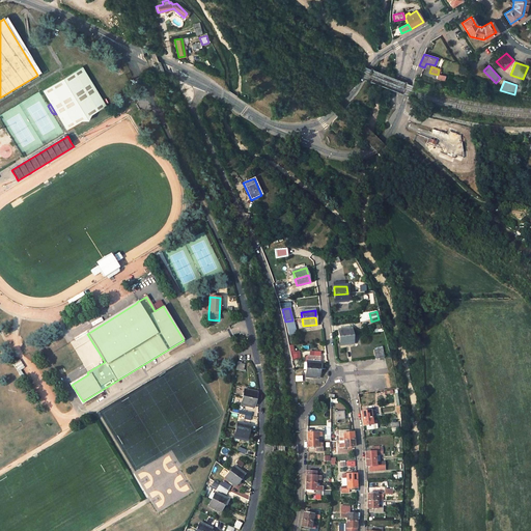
[(297,333),(292,320),(285,322),(288,334),(297,333)]
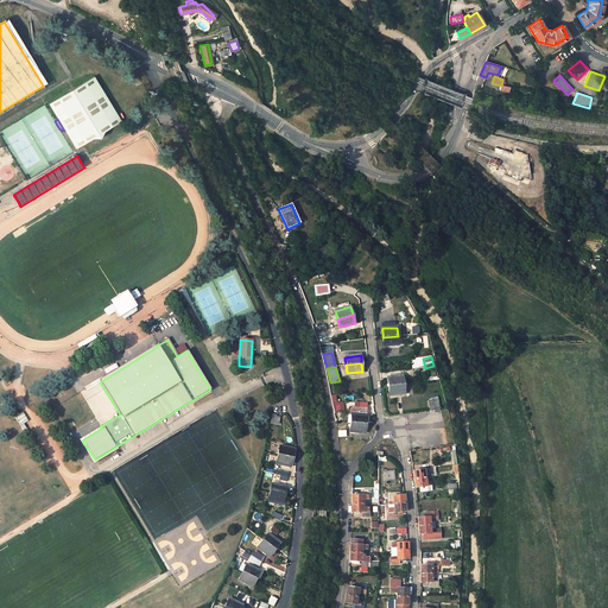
[(387,378),(388,386),(404,384),(403,377),(387,378)]
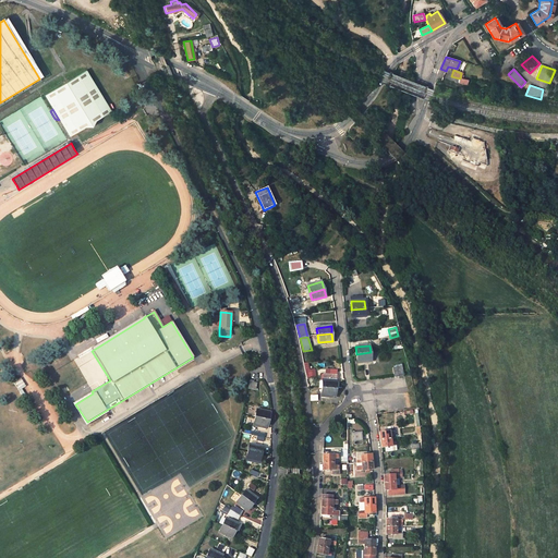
[(371,352),(356,354),(358,362),(372,361),(371,352)]
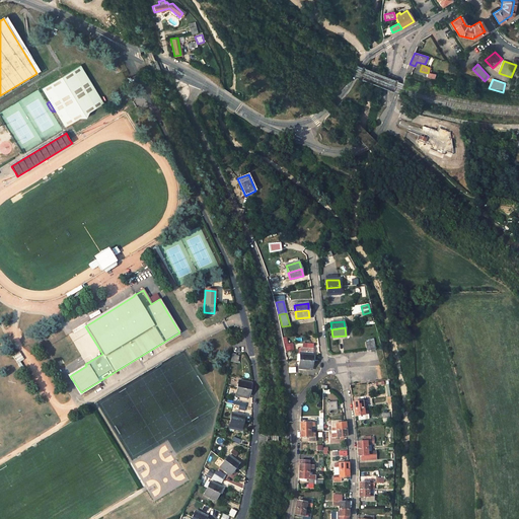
[(381,349),(379,344),(374,345),(373,339),(368,340),(368,342),(365,342),(366,351),(370,350),(375,350),(381,349)]
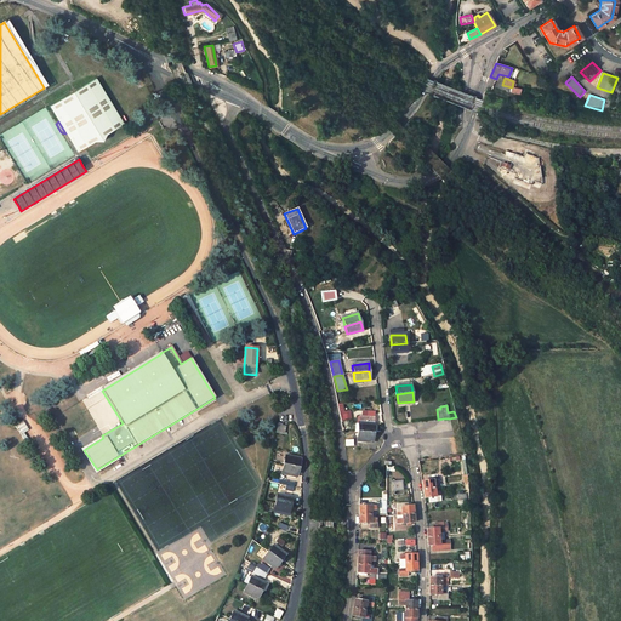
[(372,438),(375,429),(370,428),(370,426),(375,427),(376,422),(363,419),(360,426),(358,434),(372,438)]
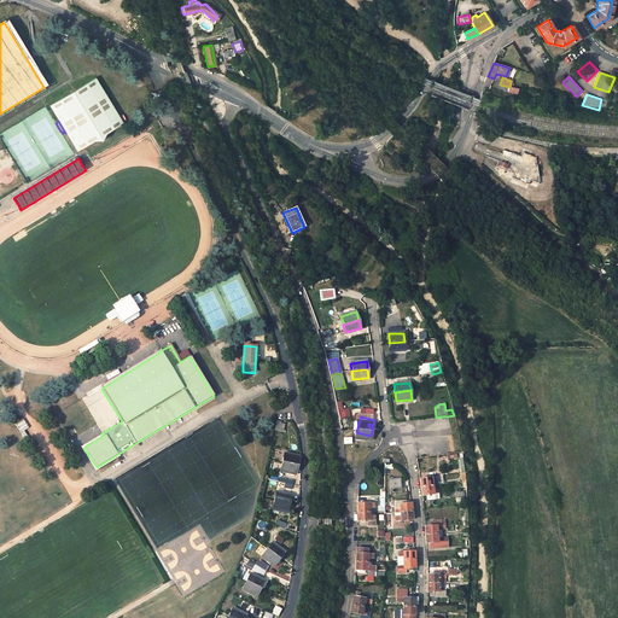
[(25,435),(23,431),(28,427),(23,419),(15,423),(23,437),(25,435)]
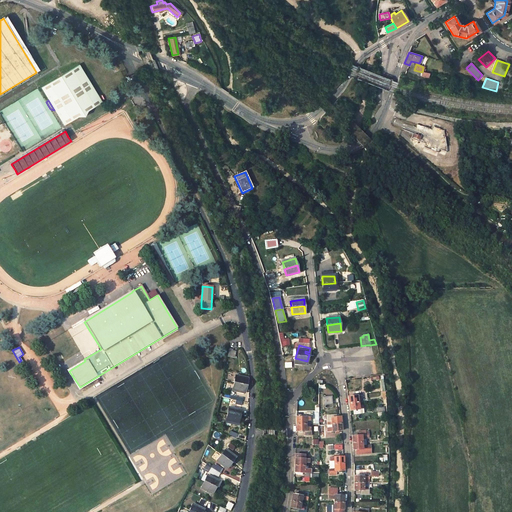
[(306,368),(307,361),(295,358),(293,365),(306,368)]
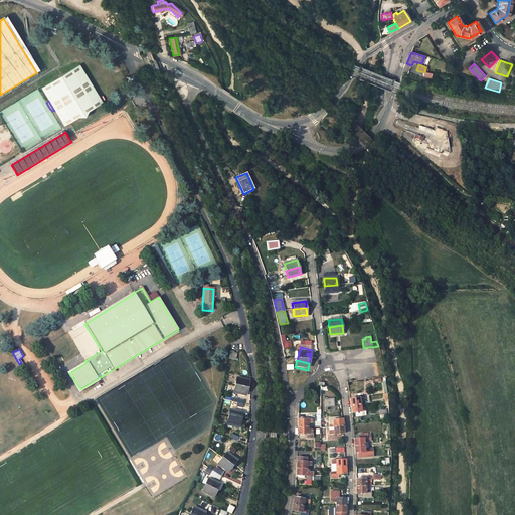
[(247,389),(247,387),(247,386),(248,386),(249,383),(248,383),(248,380),(245,380),(245,379),(242,378),(242,379),(236,378),(234,385),(233,392),(239,393),(238,394),(242,395),(242,394),(246,394),(246,392),(248,392),(248,389),(247,389)]
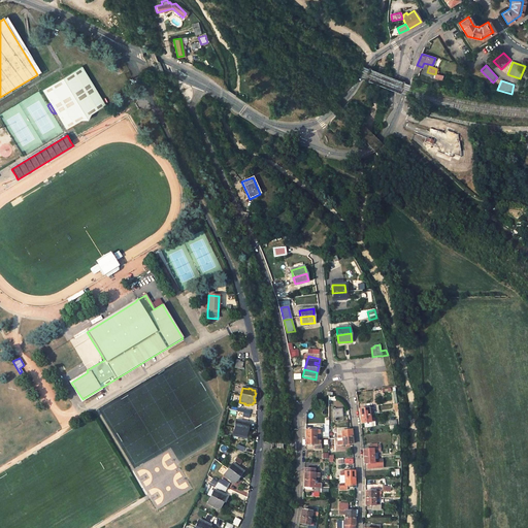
[(334,418),(342,417),(340,406),(332,408),(334,418)]
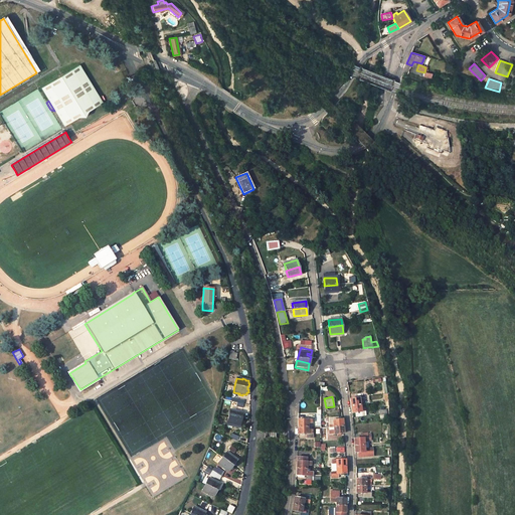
[(350,406),(360,404),(359,401),(364,400),(363,397),(349,399),(350,402),(350,406)]
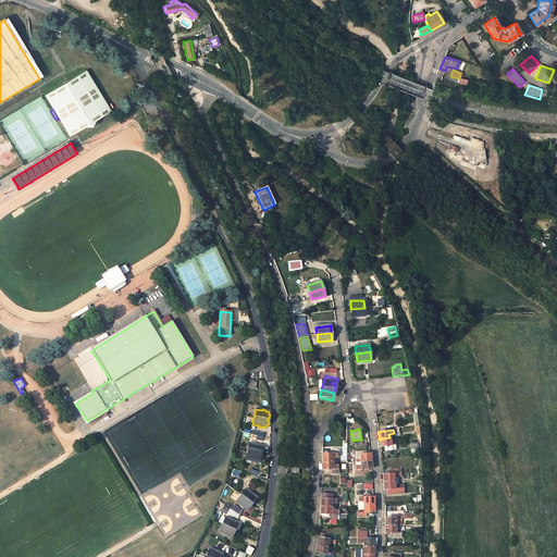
[(390,442),(390,437),(379,440),(380,443),(380,446),(395,444),(395,441),(390,442)]
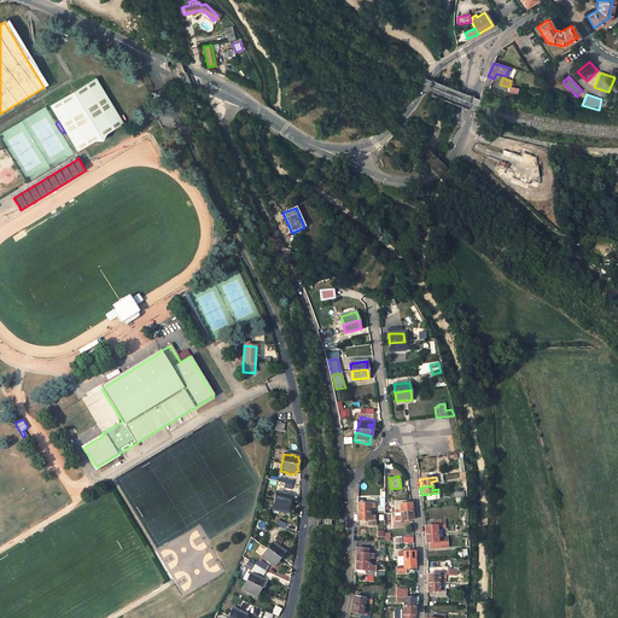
[(287,512),(289,503),(291,495),(275,491),(274,500),(272,508),(279,509),(278,512),(283,513),(284,511),(287,512)]
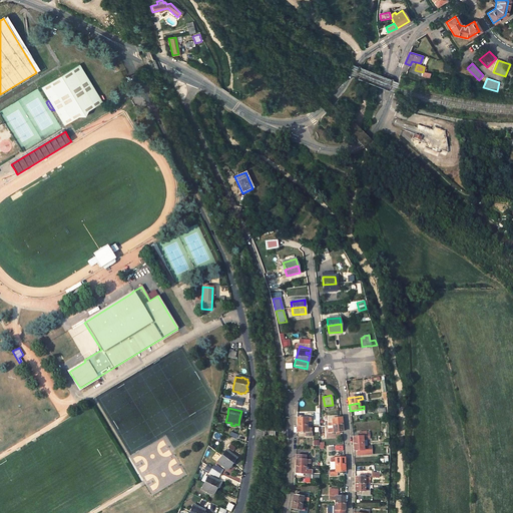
[(297,425),(307,425),(306,421),(310,421),(310,418),(312,417),(312,413),(306,413),(306,418),(297,418),(297,422),(297,425)]
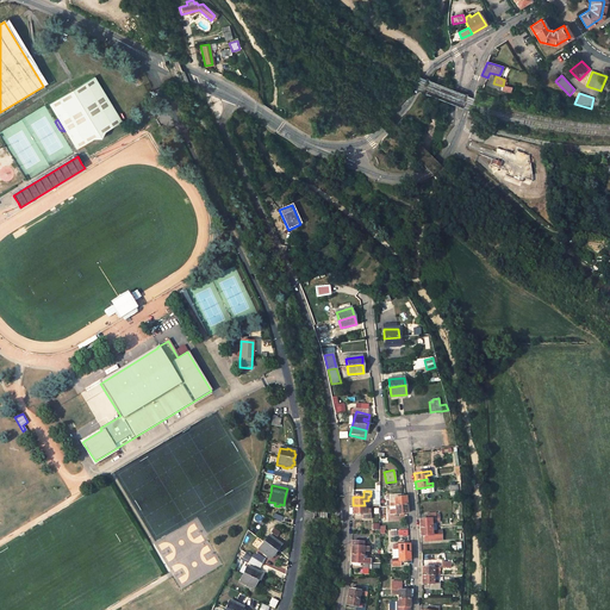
[(390,495),(391,502),(391,506),(394,505),(406,505),(405,500),(405,497),(400,497),(399,493),(390,495)]
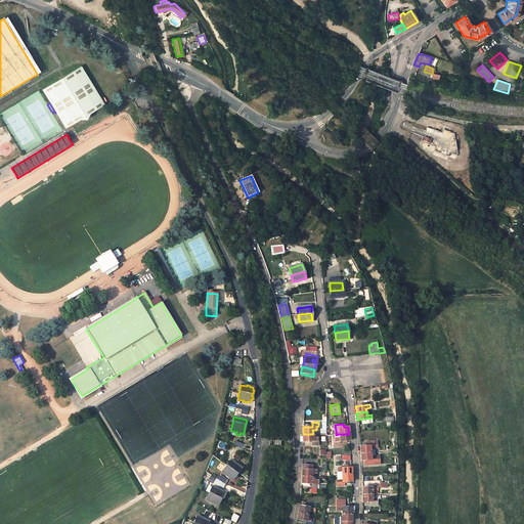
[(313,437),(313,434),(303,434),(303,438),(303,441),(311,441),(311,445),(318,445),(318,440),(317,440),(317,437),(313,437)]
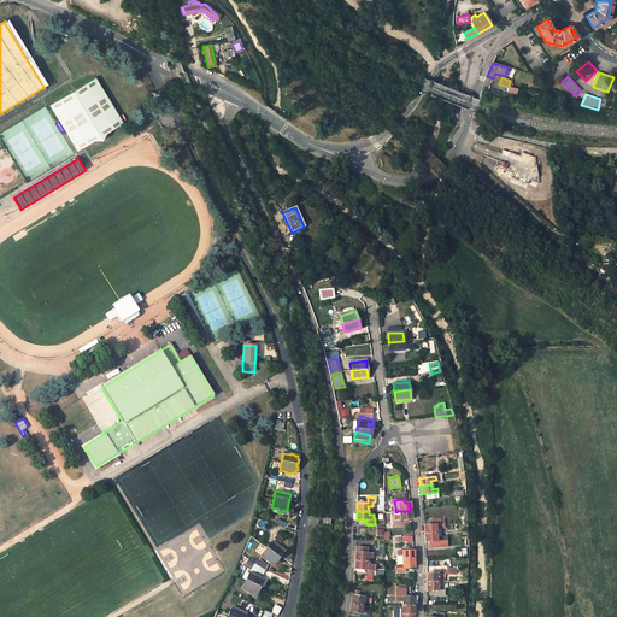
[(411,515),(411,511),(399,511),(400,516),(395,516),(395,521),(411,518),(411,515)]
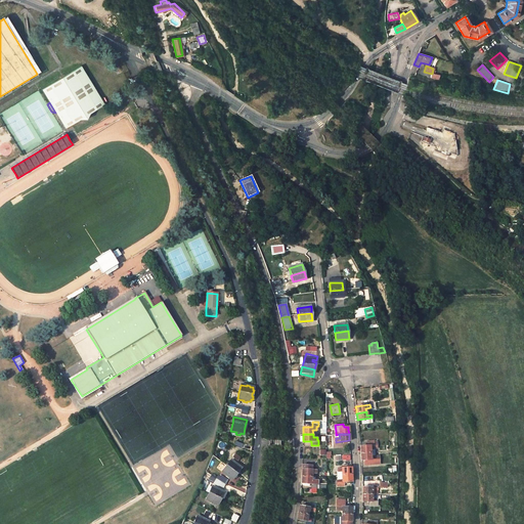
[(360,446),(360,449),(360,453),(370,452),(369,448),(374,448),(374,442),(374,441),(367,441),(367,446),(360,446)]
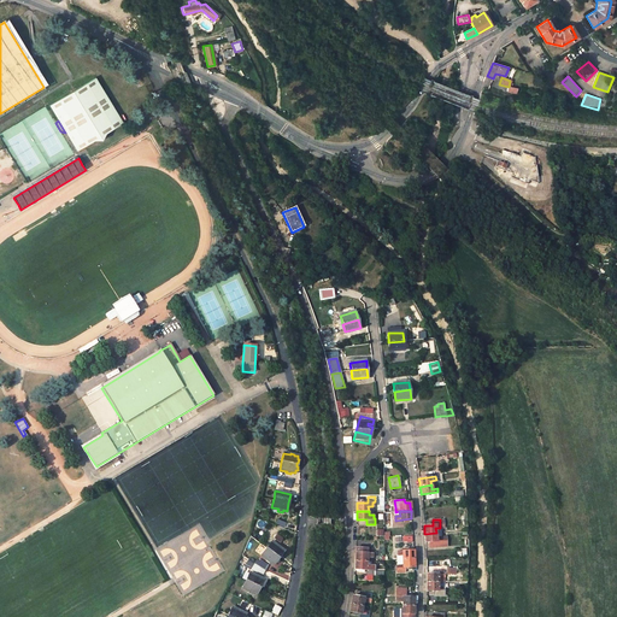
[(436,538),(436,533),(424,534),(424,538),(425,542),(428,542),(433,542),(433,547),(446,547),(446,536),(436,538)]
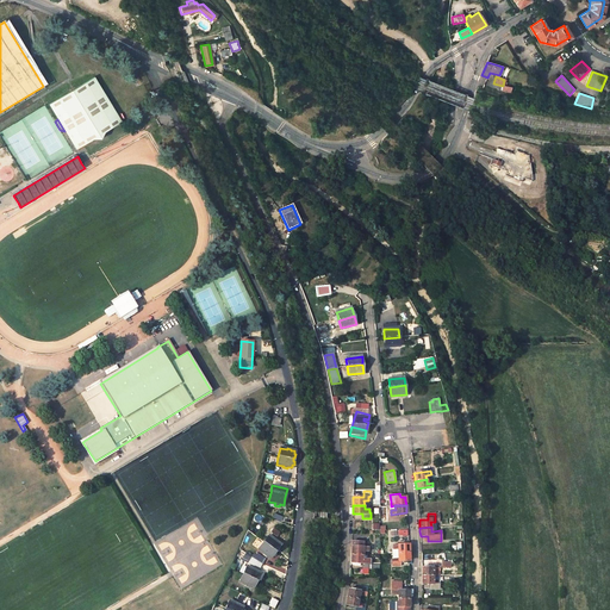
[(271,559),(275,552),(280,545),(268,535),(263,542),(259,549),(271,559)]
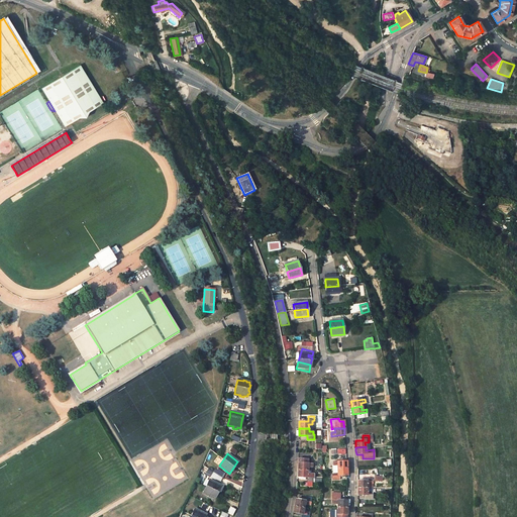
[(298,466),(297,470),(307,471),(308,467),(311,467),(311,463),(307,463),(308,458),(298,458),(298,466)]
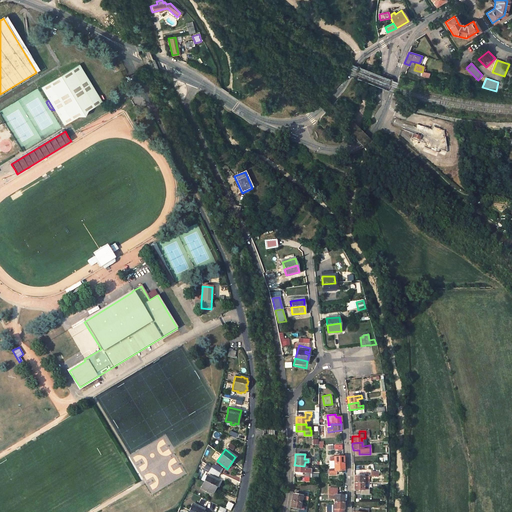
[(343,471),(343,467),(343,464),(334,464),(334,467),(331,467),(331,469),(329,469),(329,474),(336,474),(336,472),(337,472),(338,471),(343,471)]
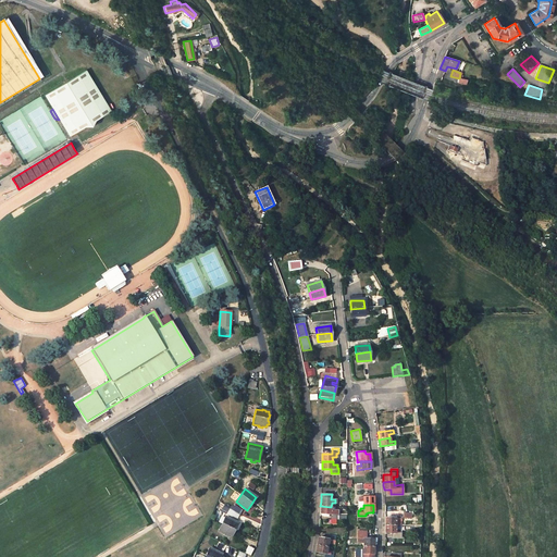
[(236,519),(239,515),(242,509),(235,506),(231,506),(229,508),(229,509),(225,514),(236,519)]
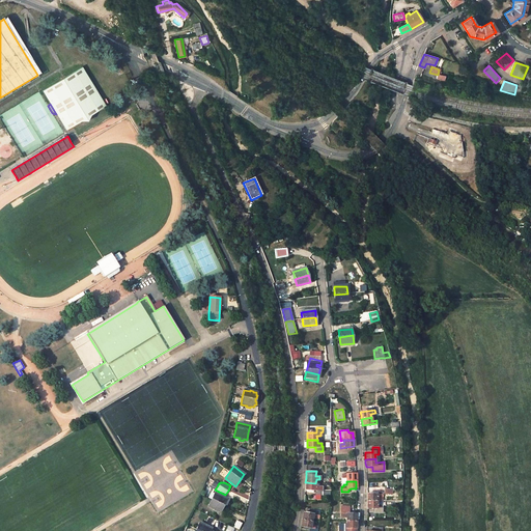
[(220,512),(223,505),(227,499),(215,493),(212,500),(207,506),(220,512)]
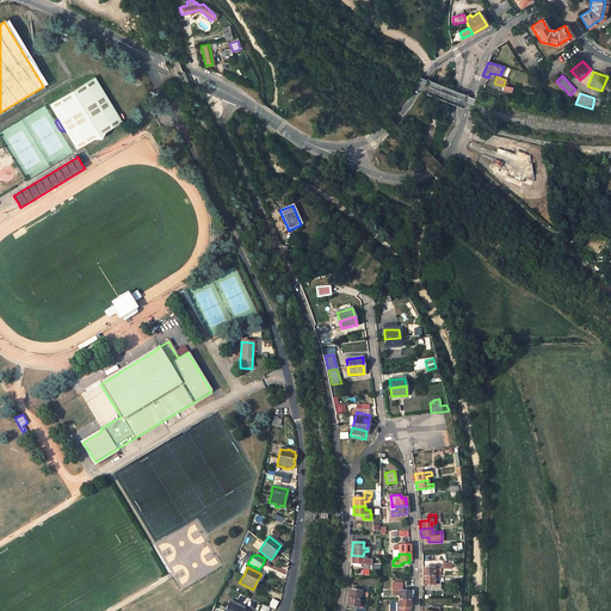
[(433,576),(423,576),(423,580),(423,585),(431,585),(431,590),(440,590),(440,585),(438,585),(438,580),(433,580),(433,576)]
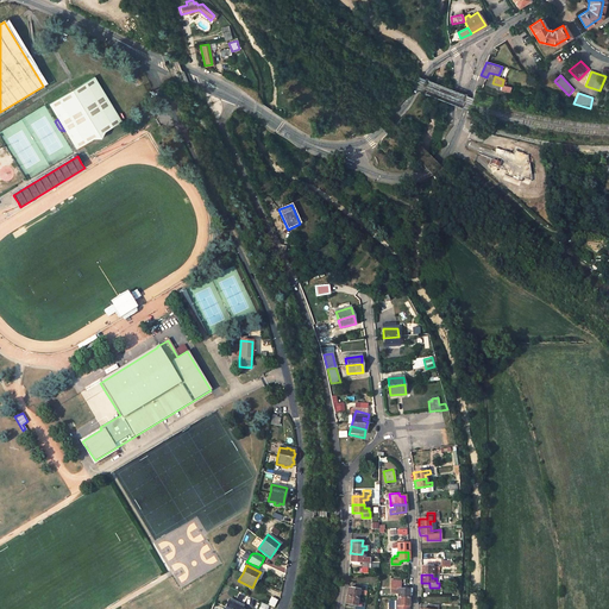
[(397,590),(397,597),(408,597),(408,592),(408,589),(400,589),(401,581),(391,581),(390,590),(397,590)]
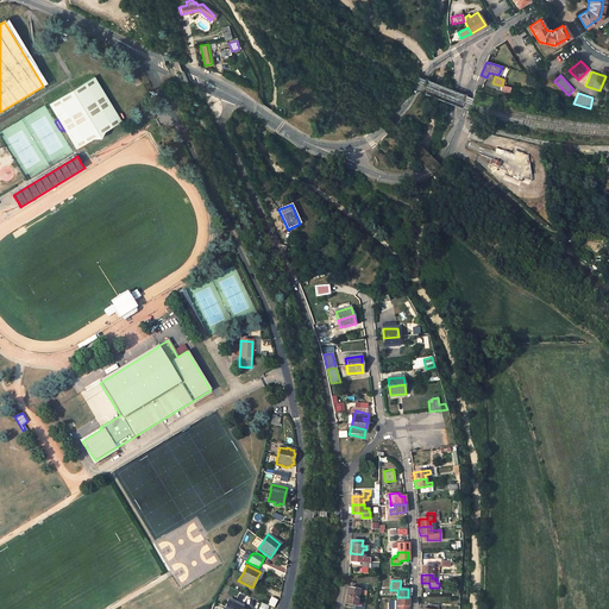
[(347,591),(346,596),(357,598),(358,594),(365,595),(366,586),(359,585),(358,590),(349,588),(347,591)]
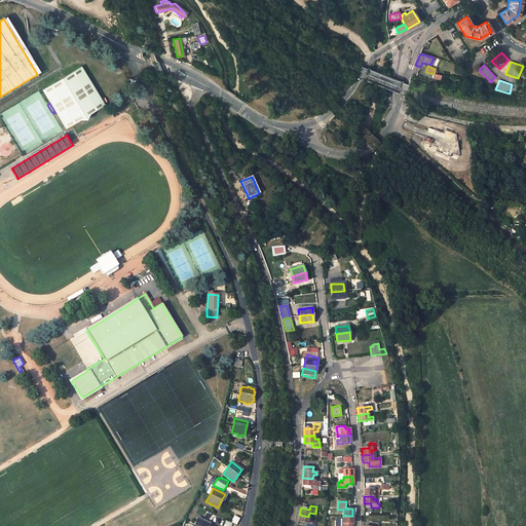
[(308,520),(308,517),(299,515),(299,518),(298,522),(302,522),(302,525),(305,525),(310,525),(312,521),(308,520)]
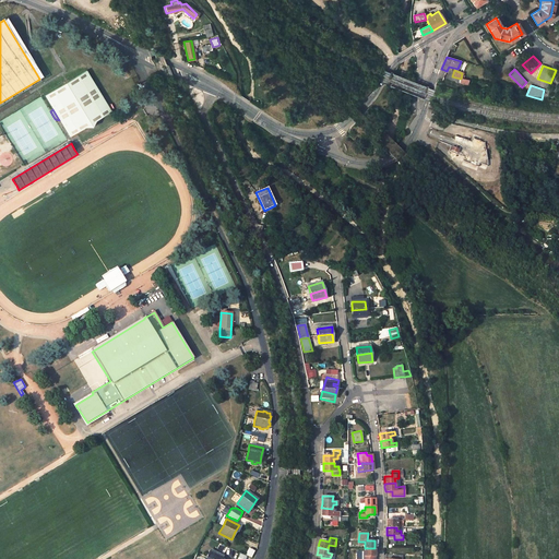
[(375,548),(365,548),(364,552),(358,551),(357,558),(364,558),(365,556),(375,556),(375,552),(375,548)]
